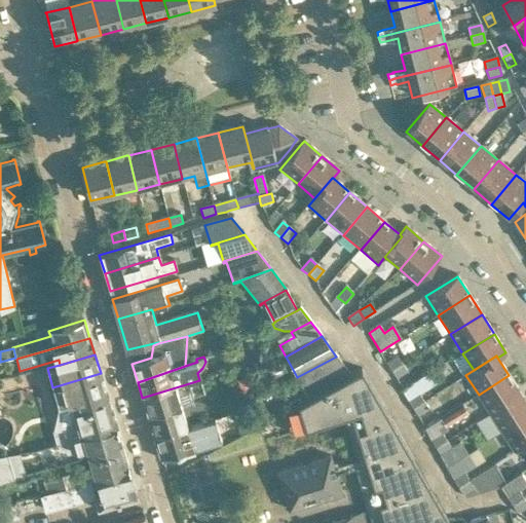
[(351,376),(336,357),(297,377),(309,400),(351,376)]
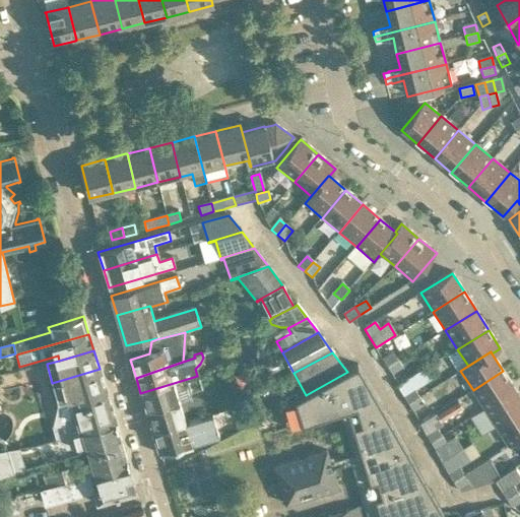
[(393,352),(382,360),(387,368),(398,361),(393,352)]
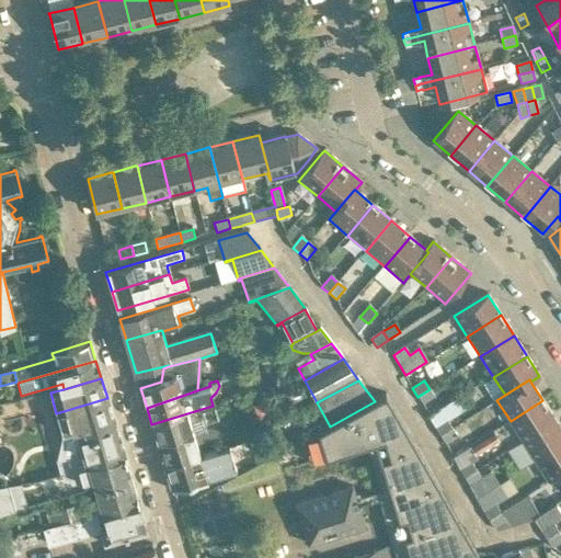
[(434,397),(430,389),(418,397),(423,405),(434,397)]
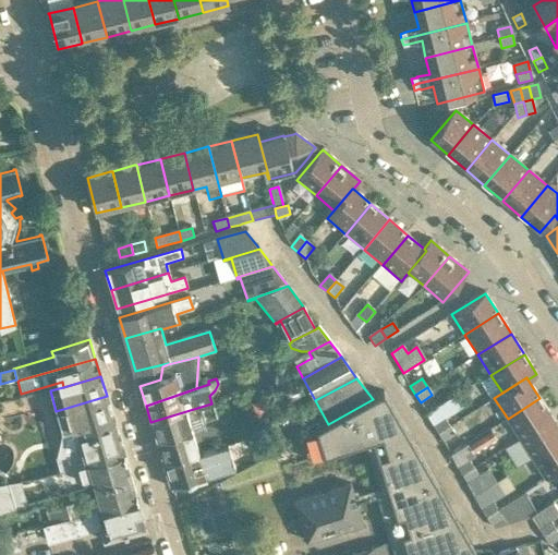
[(328,424),(301,438),(308,462),(365,444),(378,490),(374,491),(374,493),(375,493),(379,507),(386,505),(386,506),(391,504),(397,519),(403,517),(409,533),(401,535),(407,554),(471,554),(475,553),(439,489),(384,393),(373,399),(328,424)]
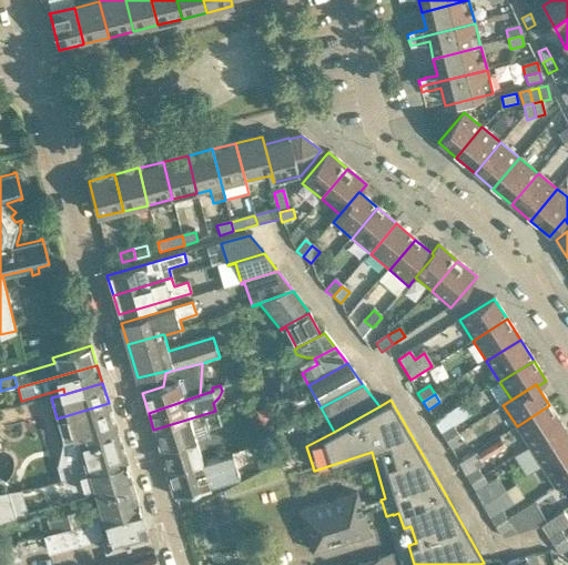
[(276,401),(255,412),(262,424),(283,413),(276,401)]
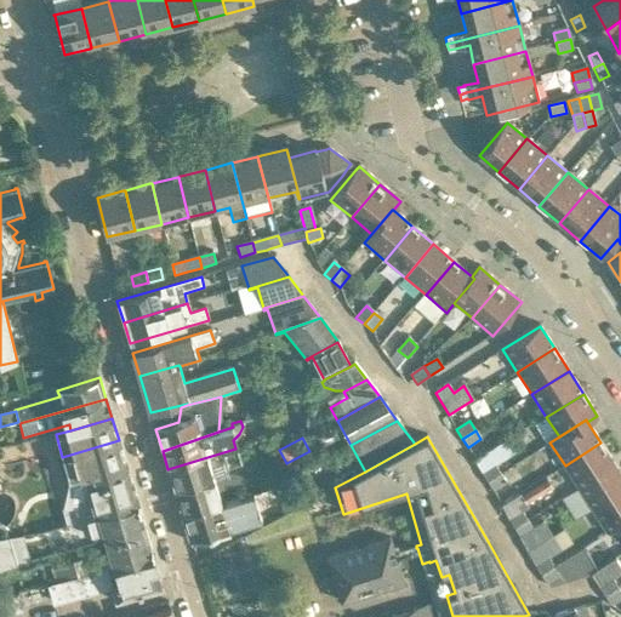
[(119,440),(62,457),(68,480),(83,476),(125,463),(119,440)]
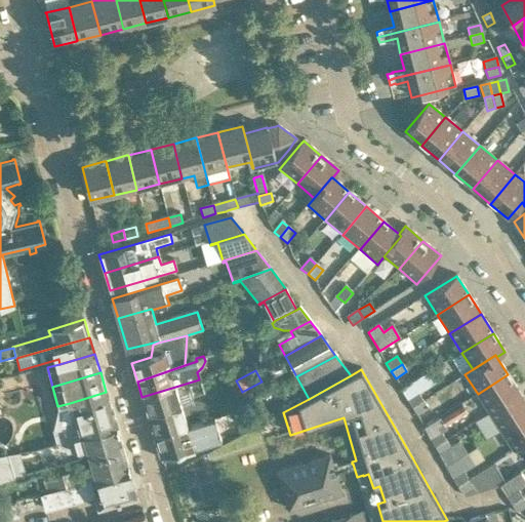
[(429,372),(401,390),(412,408),(422,401),(419,396),(437,386),(429,372)]
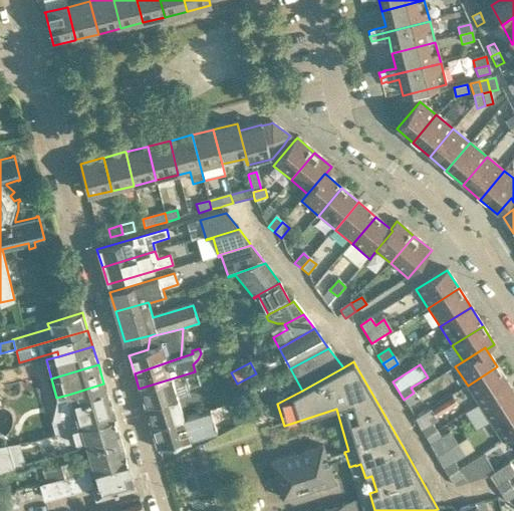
[(497,366),(468,386),(480,405),(509,386),(497,366)]
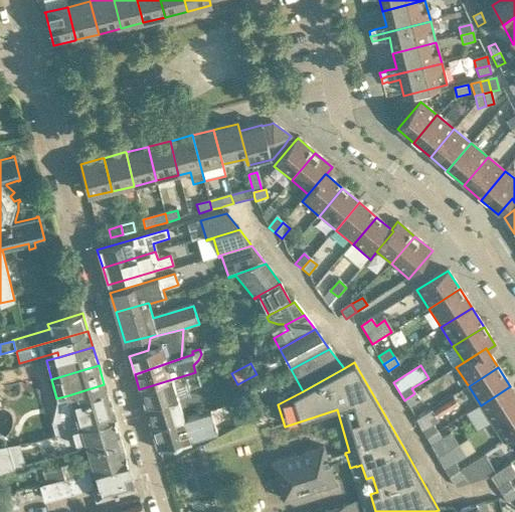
[(139,389),(145,408),(179,398),(175,388),(186,385),(198,381),(195,372),(139,389)]
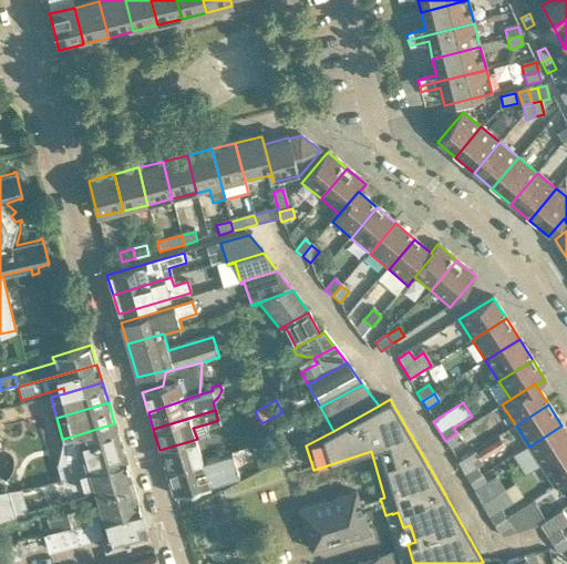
[(253,412),(234,422),(239,432),(258,423),(253,412)]
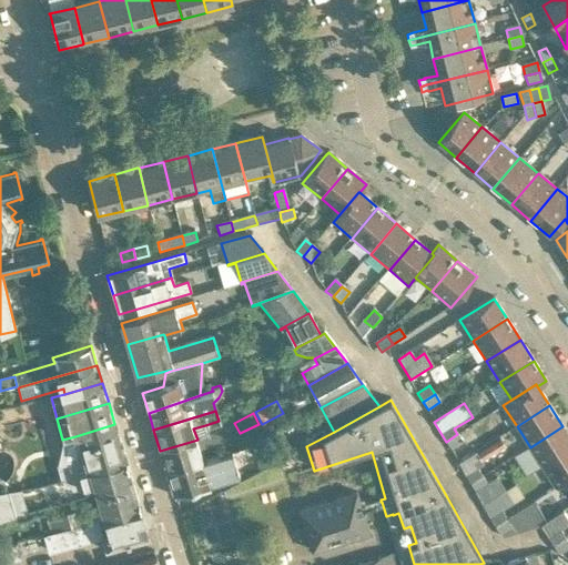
[(82,458),(56,465),(60,482),(61,482),(127,462),(114,424),(75,436),(82,458)]
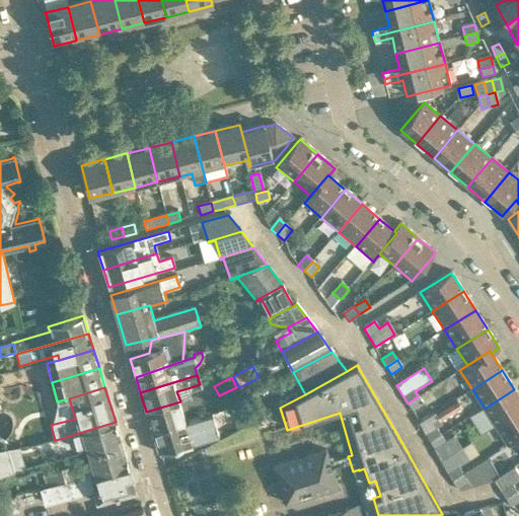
[(485,409),(497,428),(518,413),(518,396),(514,389),(485,409)]
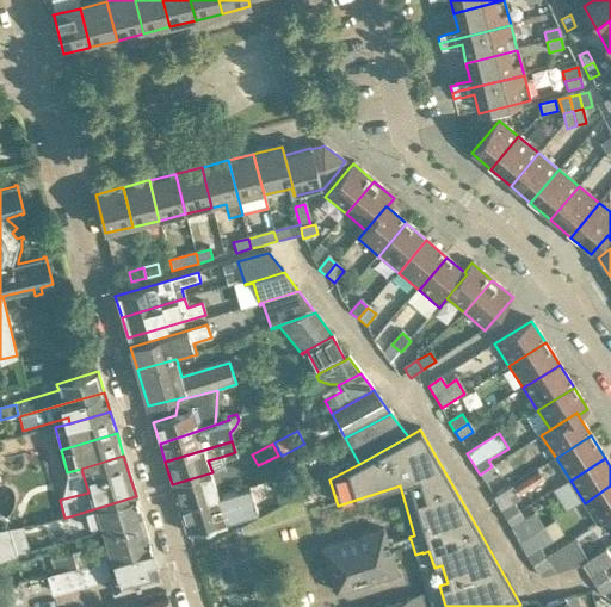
[(172,484),(179,508),(220,496),(216,484),(241,472),(236,462),(213,472),(172,484)]
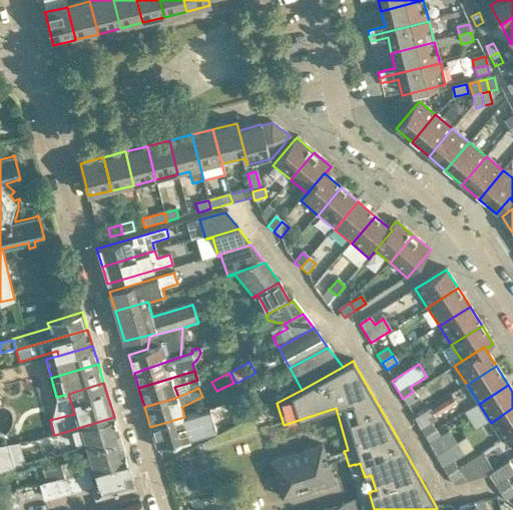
[(413,392),(403,399),(408,407),(418,400),(413,392)]
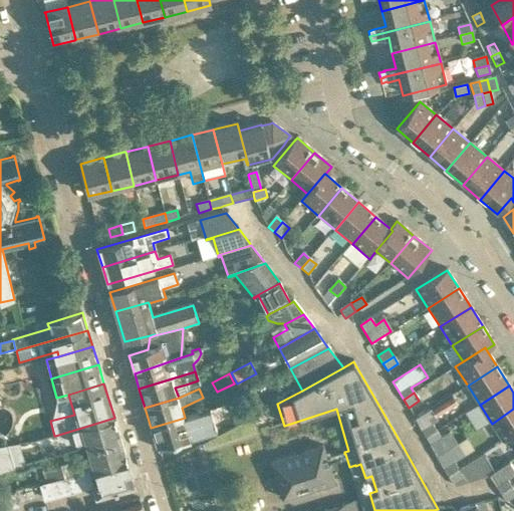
[(451,396),(414,420),(421,431),(426,439),(437,432),(432,424),(436,422),(435,419),(457,405),(451,396)]
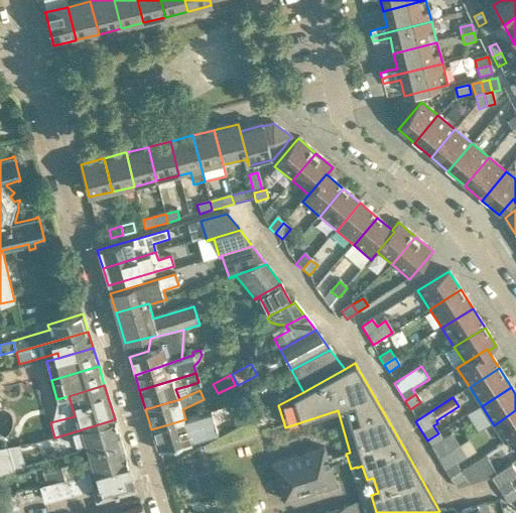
[(515,437),(515,410),(494,425),(506,444),(513,439),(515,437)]
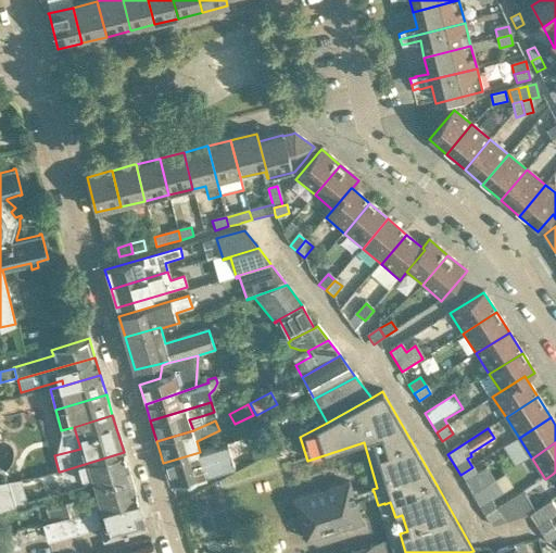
[(200,452),(163,463),(171,488),(172,488),(206,477),(205,475),(234,466),(227,444),(200,452)]
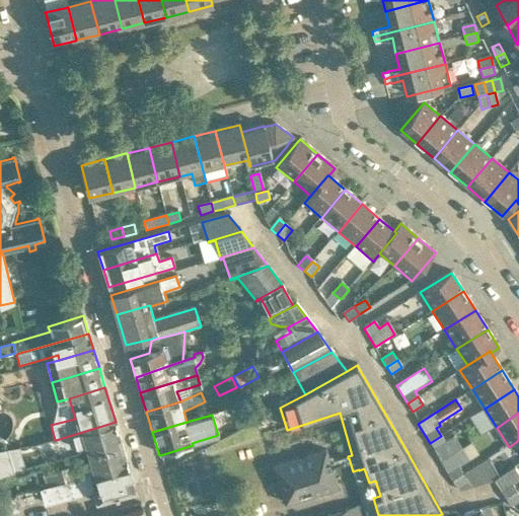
[(116,422),(56,440),(63,450),(85,444),(88,454),(122,445),(116,423),(116,422)]
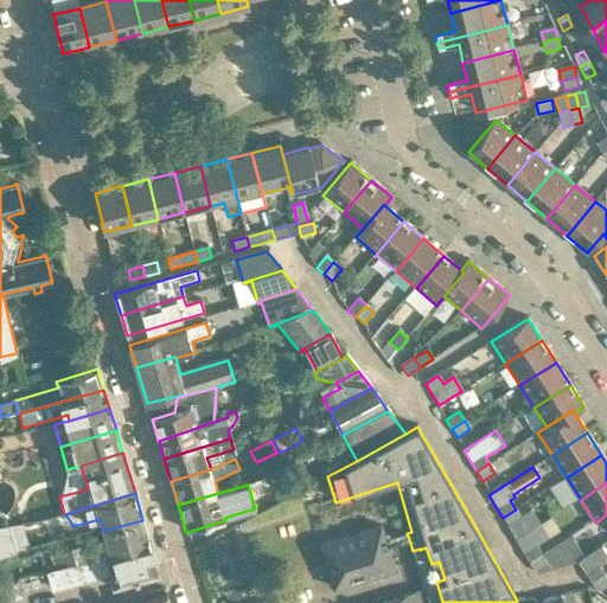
[(298,494),(240,525),(242,532),(302,512),(298,494)]
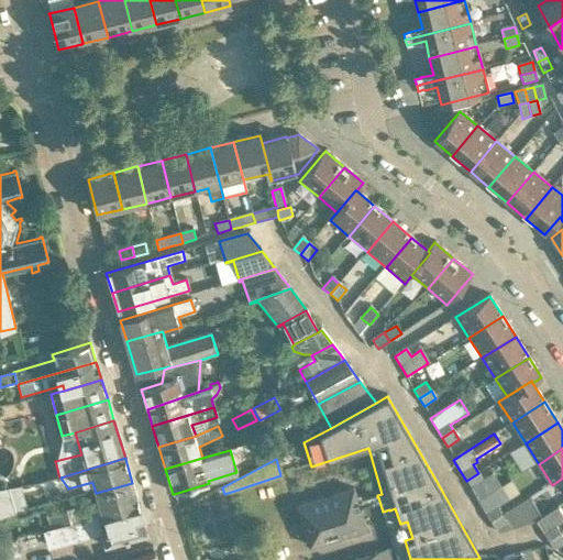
[(483,481),(478,473),(466,481),(471,487),(478,502),(500,489),(492,474),(483,481)]
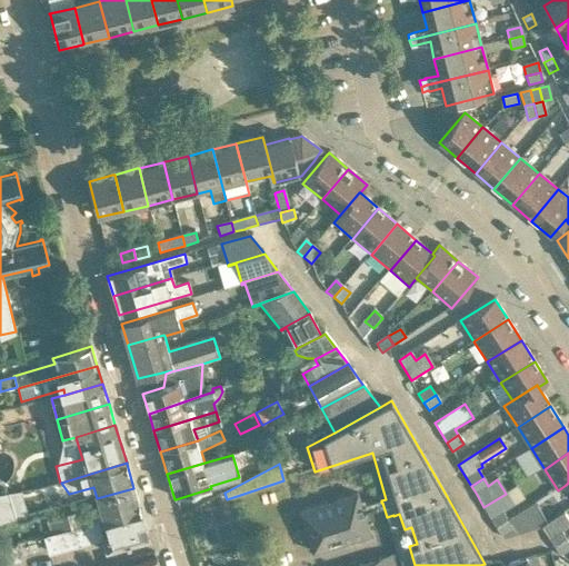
[(99,506),(68,515),(72,529),(140,510),(133,488),(97,498),(99,506)]
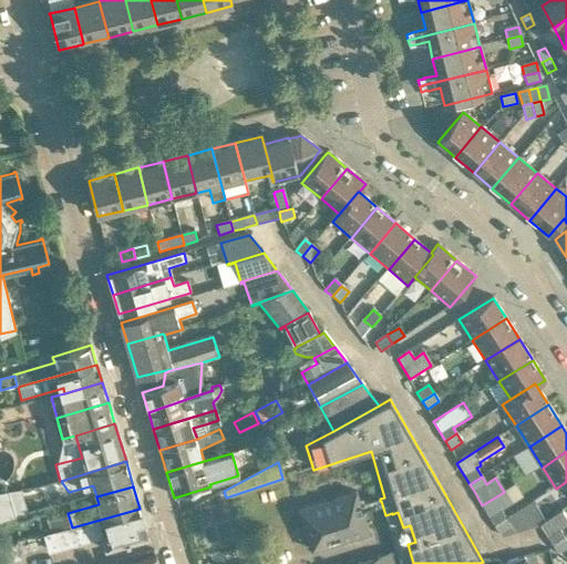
[(482,505),(488,518),(495,527),(506,520),(501,511),(512,503),(504,492),(482,505)]
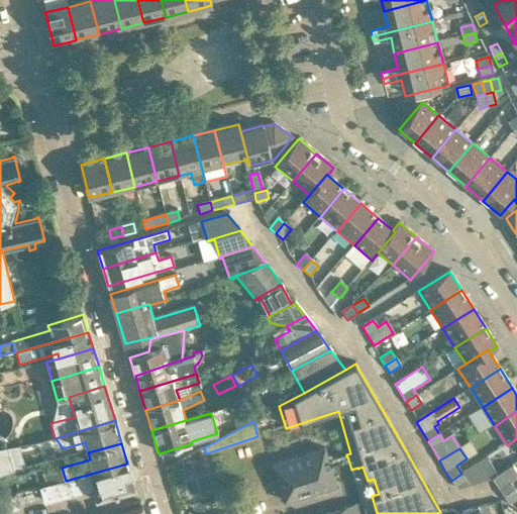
[(324,449),(273,466),(285,503),(287,503),(286,502),(333,487),(334,488),(336,487),(330,468),(327,459),(324,449)]
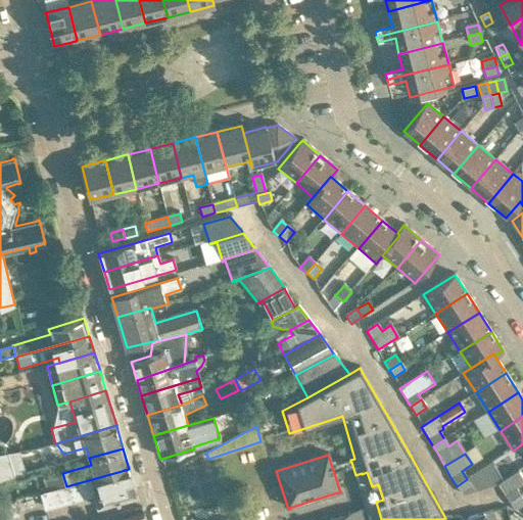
[(0,457),(0,482),(15,479),(9,456),(0,457)]
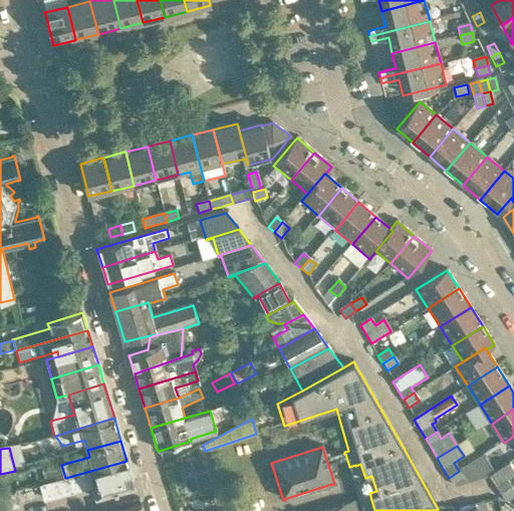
[(483,456),(459,471),(449,478),(455,487),(489,476),(493,473),(483,456)]
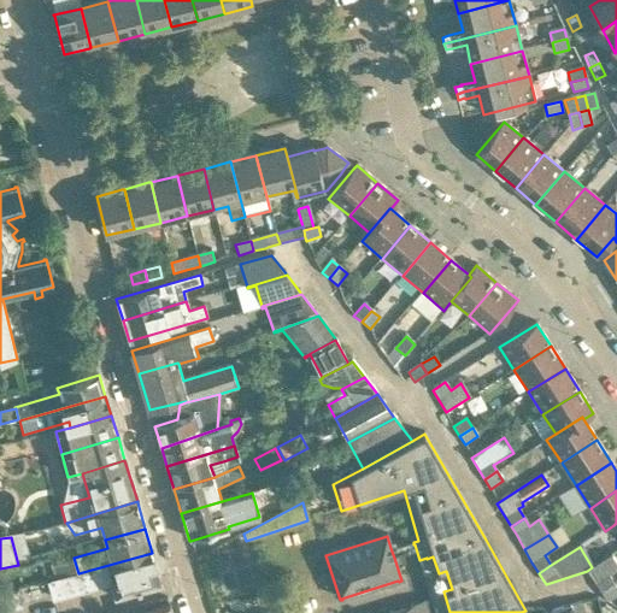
[(54,579),(48,581),(54,600),(111,584),(115,597),(158,584),(160,579),(156,564),(157,564),(153,553),(152,553),(78,573),(75,575),(75,573),(54,579)]
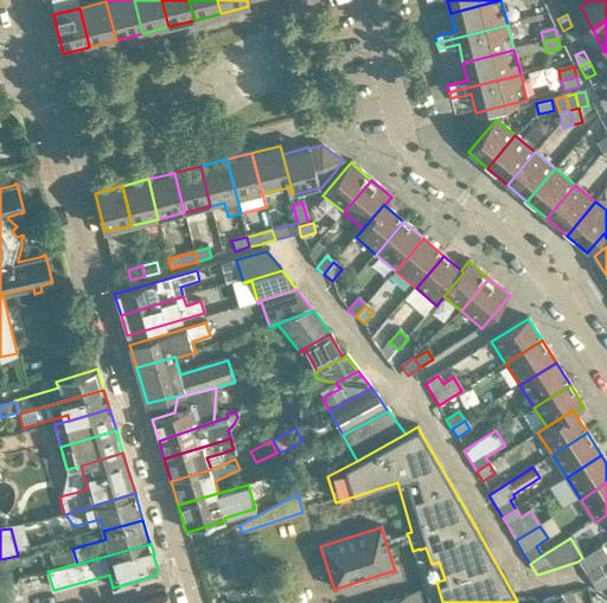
[(577,562),(592,583),(605,575),(600,569),(606,564),(606,553),(602,546),(582,558),(577,562)]
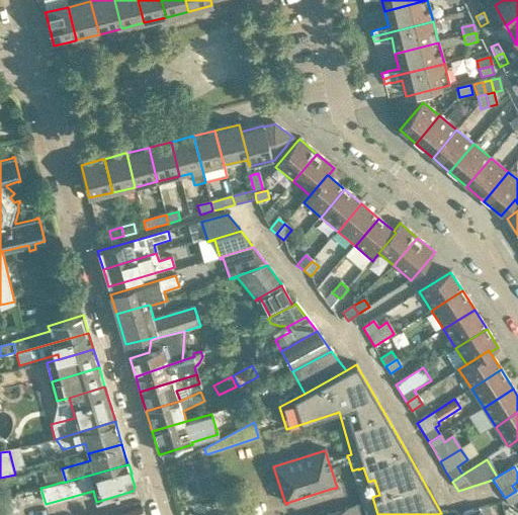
[(62,468),(42,475),(46,487),(63,482),(63,483),(66,482),(62,468)]
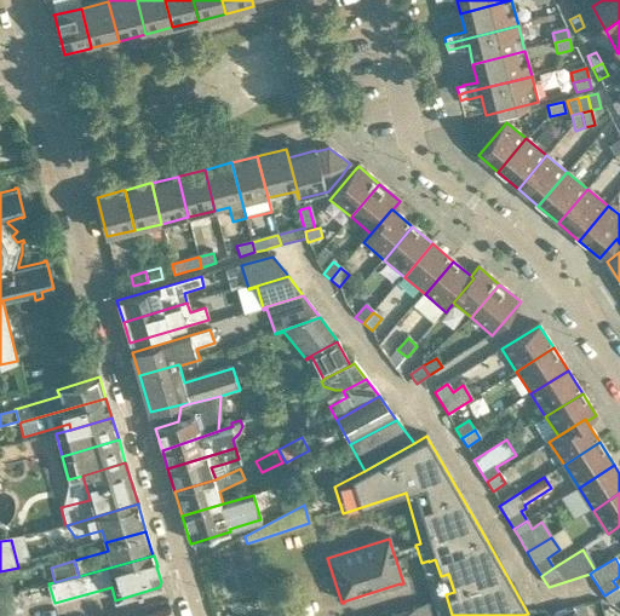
[(619,598),(619,592),(618,587),(604,596),(610,605),(619,598)]
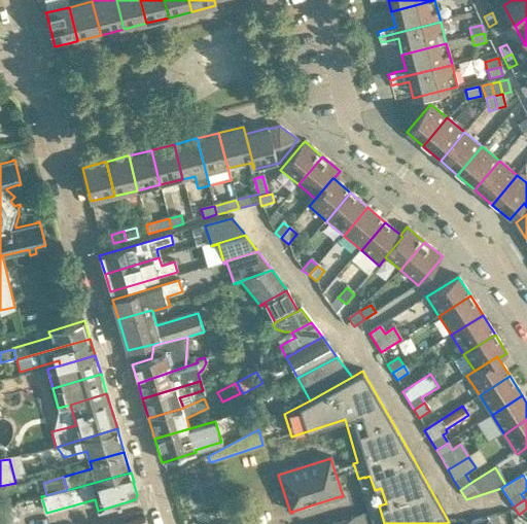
[(365,523),(363,515),(334,523),(365,523)]
